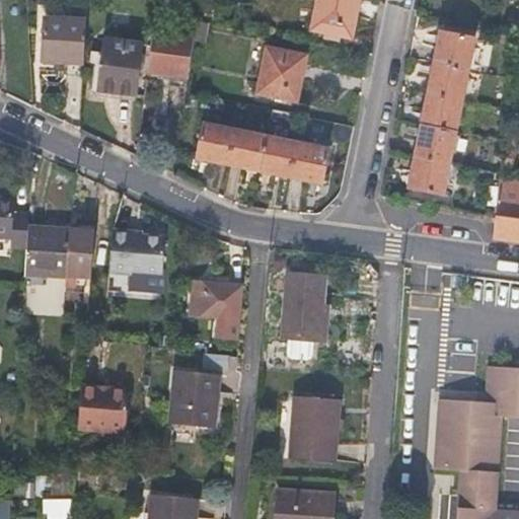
[(350,39),(353,20),(356,3),(342,0),(315,0),(309,30),(350,39)]
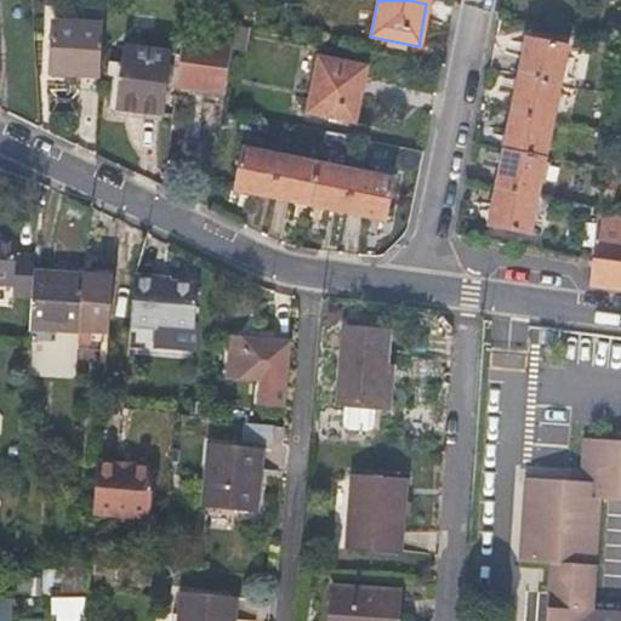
[(234,21),(223,20),(212,18),(208,55),(228,58),(234,21)]
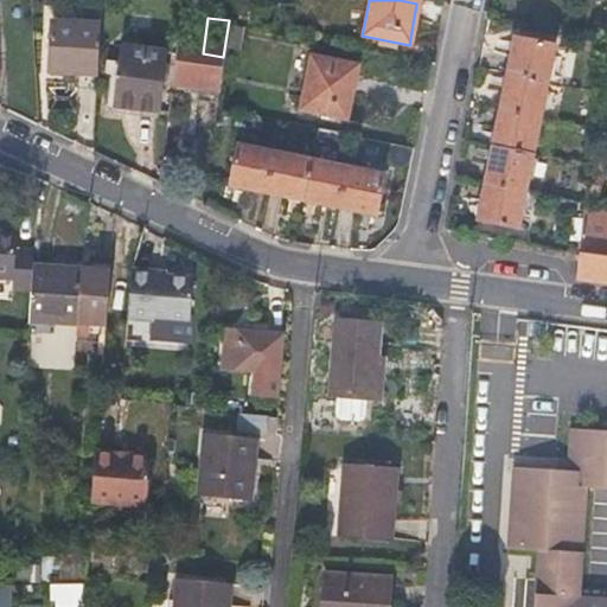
[(98,27),(74,26),(50,25),(48,77),(95,78),(98,27)]
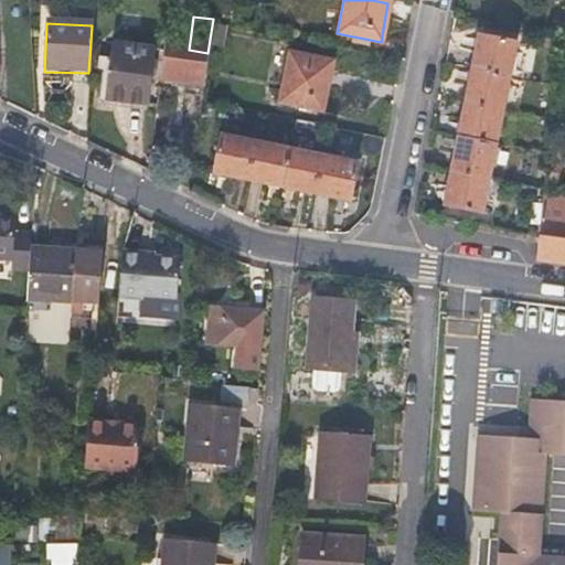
[(471,70),(509,77),(515,46),(478,38),(471,70)]
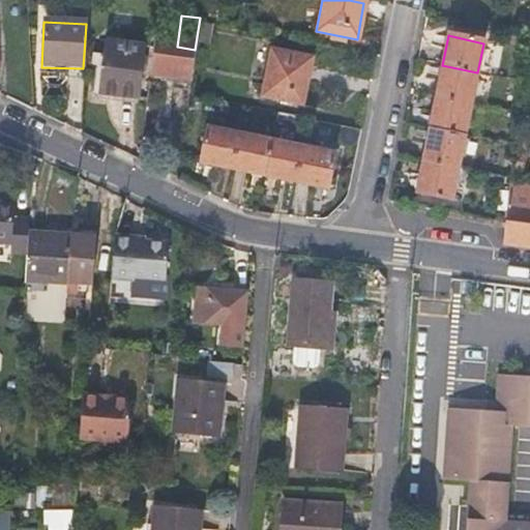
[(98,94),(116,97),(134,100),(142,49),(107,43),(98,94)]
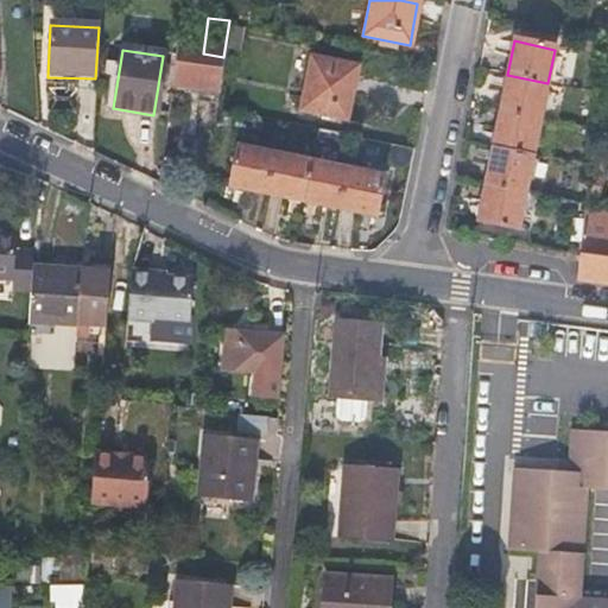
[(301,112),(323,115),(347,120),(356,64),(310,56),(301,112)]
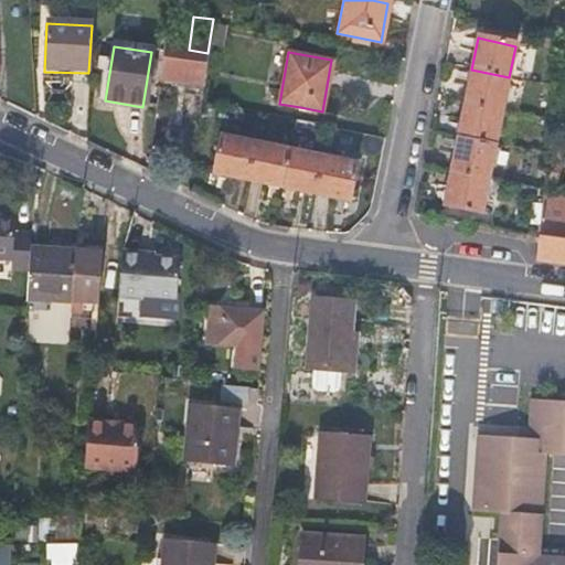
[(464,104),(501,112),(509,77),(471,70),(464,104)]
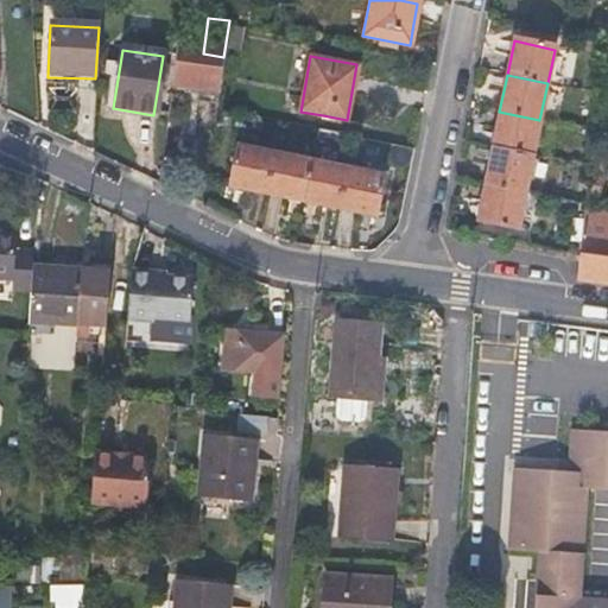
[(536,139),(539,120),(499,112),(492,149),(531,157),(536,139)]
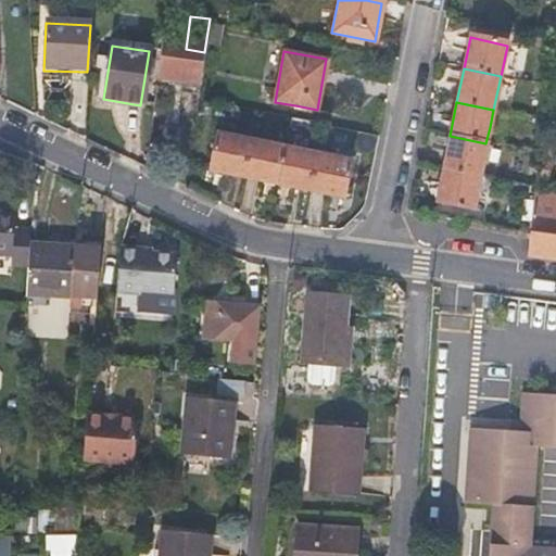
[(167,126),(165,142),(172,143),(174,127),(167,126)]
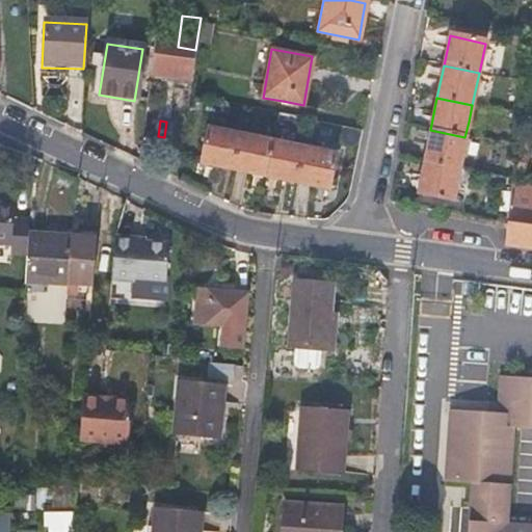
[(198,161),(231,167),(238,133),(205,127),(198,161)]
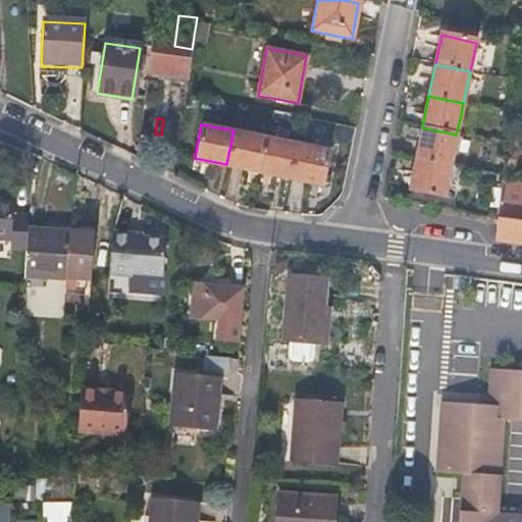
[(449,166),(456,135),(422,127),(415,159),(449,166)]
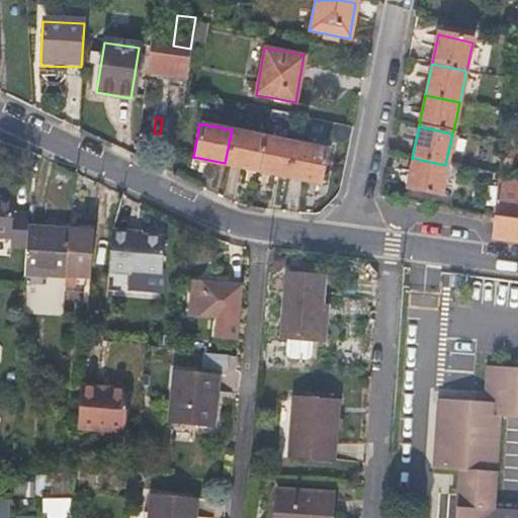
[(257,169),(258,169),(264,137),(232,130),(225,163),(257,169)]
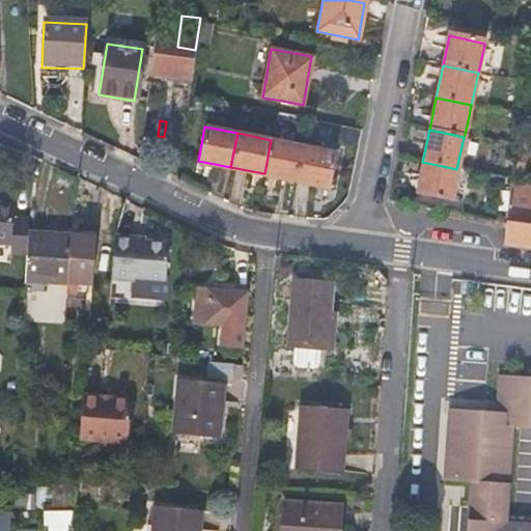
[(271,140),(264,173),(296,179),(302,146),(271,140)]
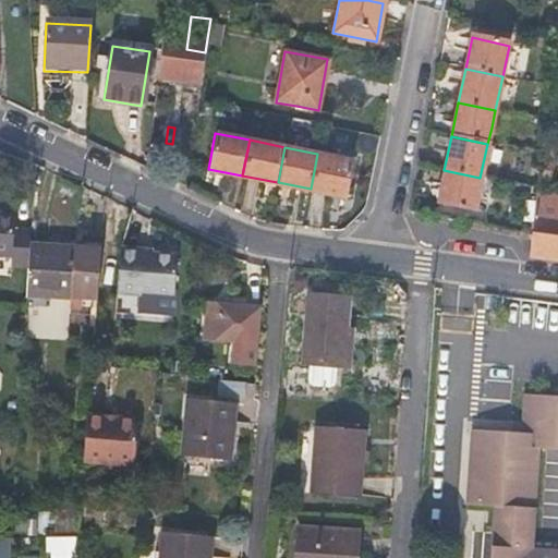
[(317,154),(311,189),(346,195),(352,160),(317,154)]
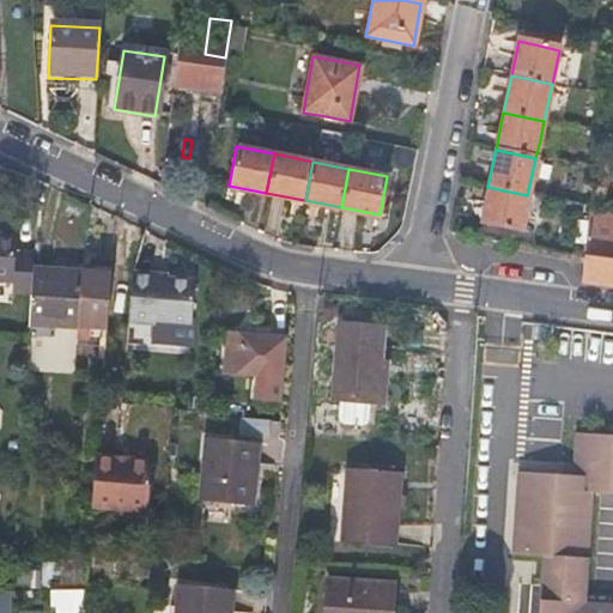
[(520,229),(527,195),(487,187),(480,220),(520,229)]
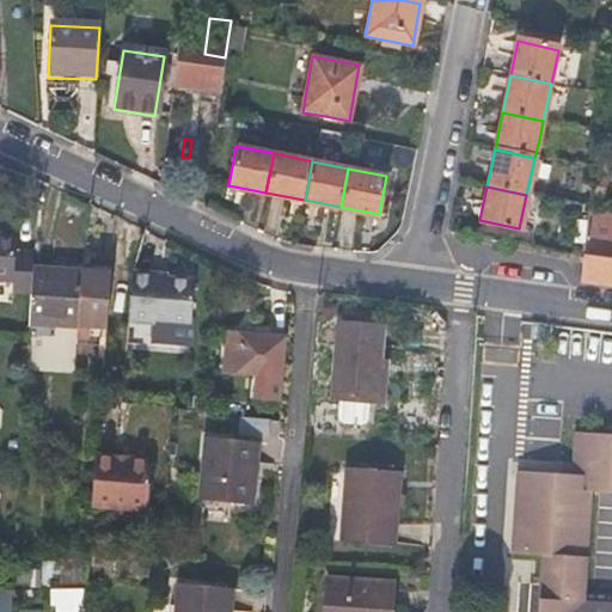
[(611,285),(611,213),(586,209),(583,237),(579,281),(611,285)]
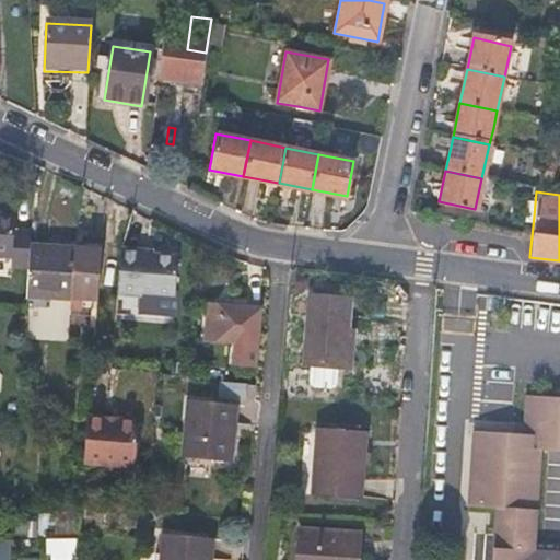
[(0,254),(9,255),(11,217),(0,216),(0,254)]
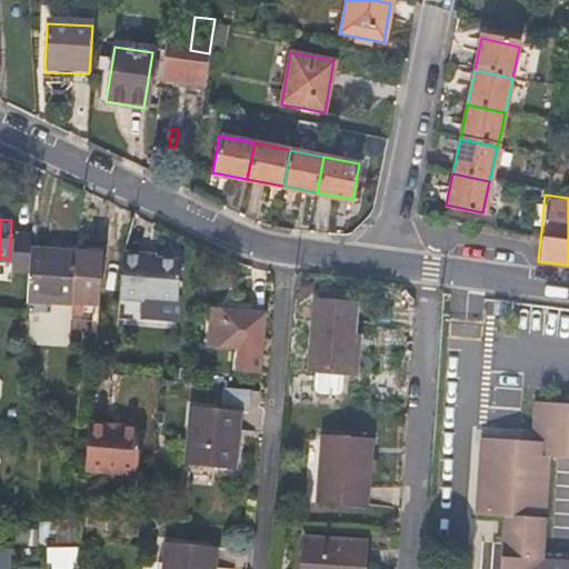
[(72,301),(75,251),(26,249),(23,299),(72,301)]
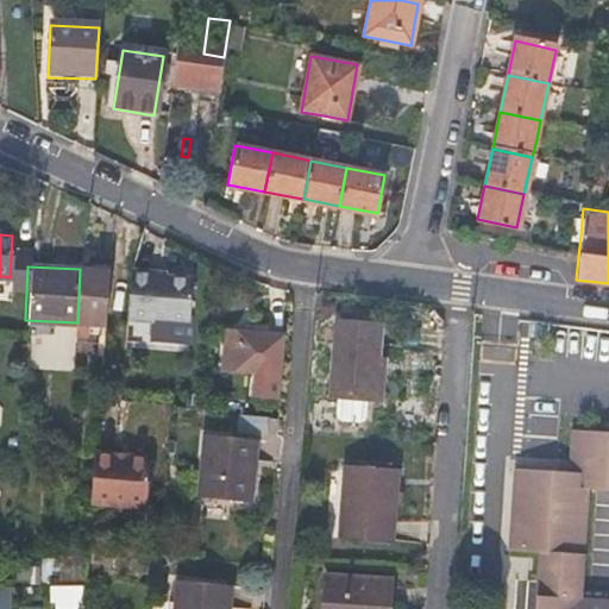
[(150,270),(131,268),(126,321),(154,324),(154,320),(188,321),(190,277),(150,274),(150,270)]
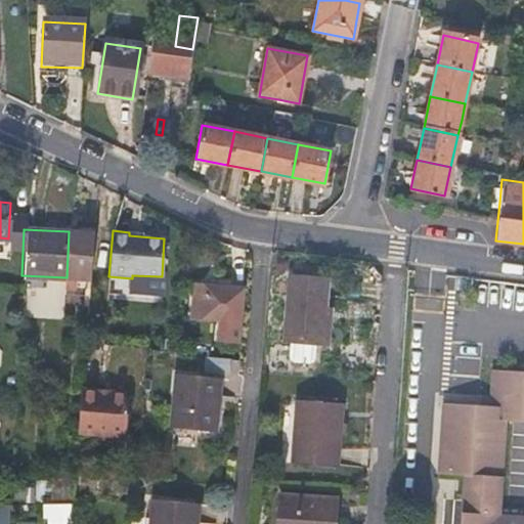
[(76,278),(83,279),(91,279),(94,232),(69,231),(67,277),(66,288),(76,289),(76,278)]
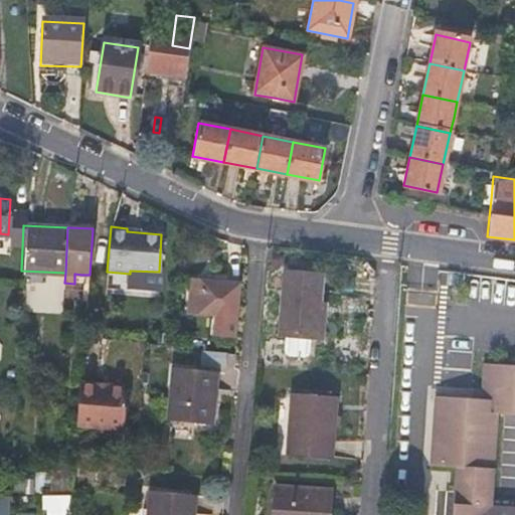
[(278,334),(297,336),(316,338),(321,276),(284,272),(278,334)]
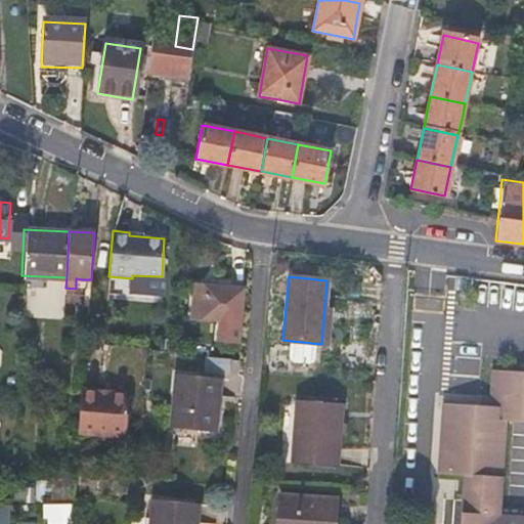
[(203,286),(201,318),(220,319),(219,341),(239,342),(242,287),(203,286)]
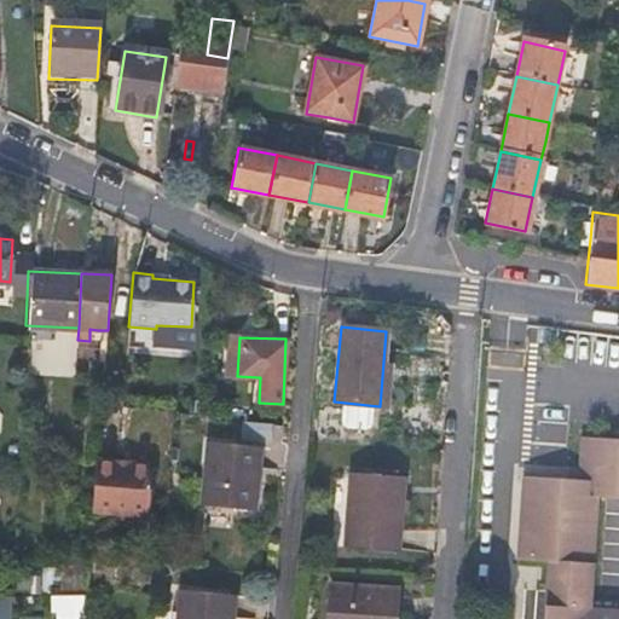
[(573,618),(583,435),(554,434),(551,479),(520,476),(516,560),(547,561),(542,618),(573,618)]
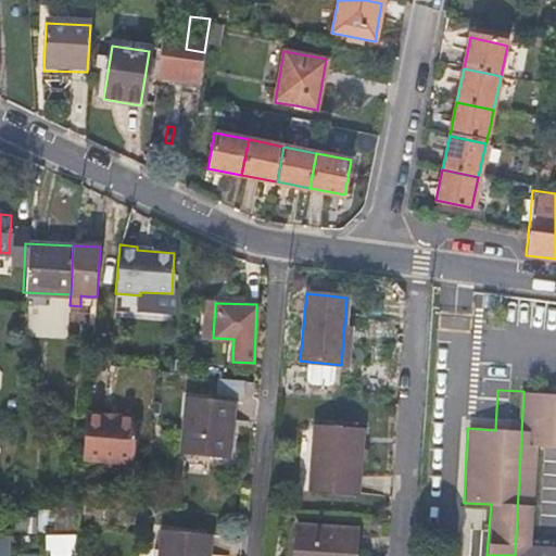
[(555,392),(523,391),(515,555),(555,555),(555,545),(531,544),(520,544),(525,445),(536,446),(555,446),(555,392)]
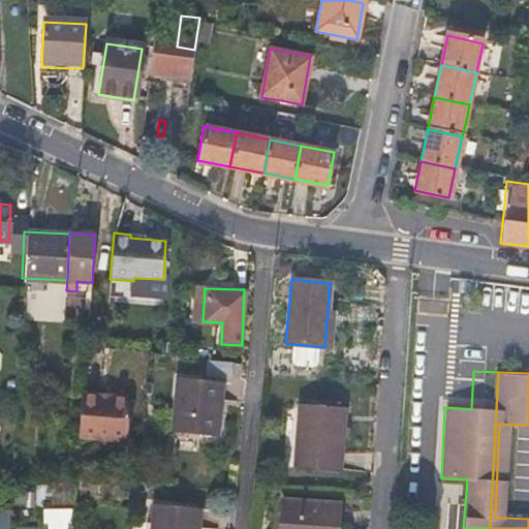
[(216,408),(217,394),(218,380),(177,376),(172,432),(217,435),(219,409),(216,408)]
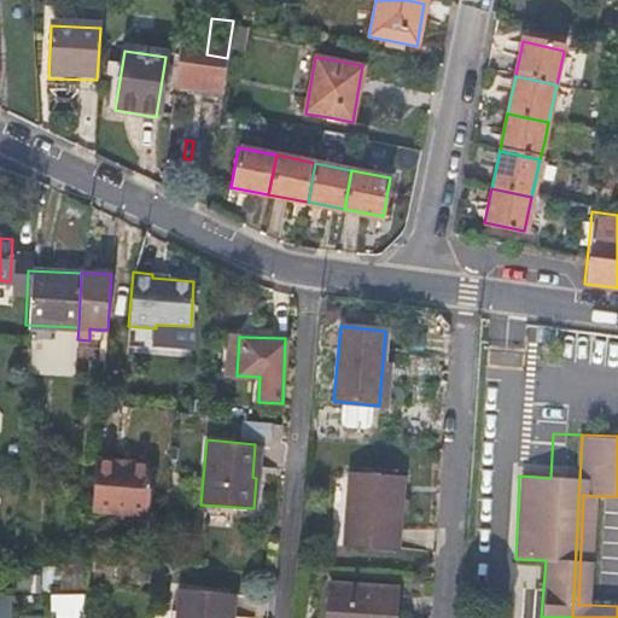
[(151,464),(97,461),(93,512),(149,516),(151,464)]
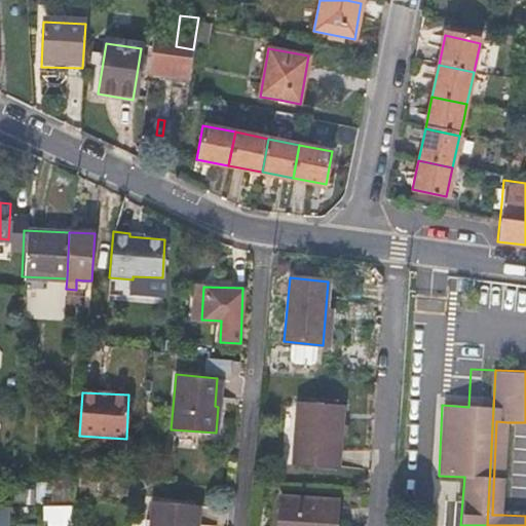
[(292,466),(314,467),(336,470),(341,407),(298,403),(292,466)]
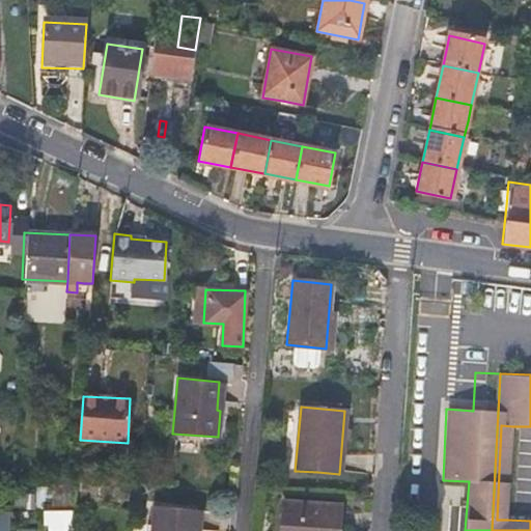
[(512,426),(501,425),(497,520),(507,520),(512,426)]
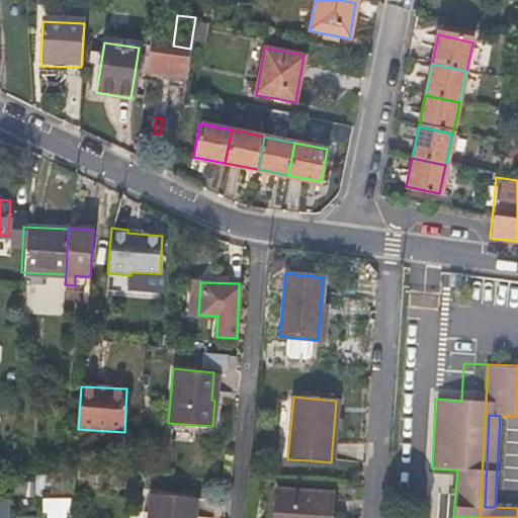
[(72,494),(74,469),(55,468),(53,493),(72,494)]
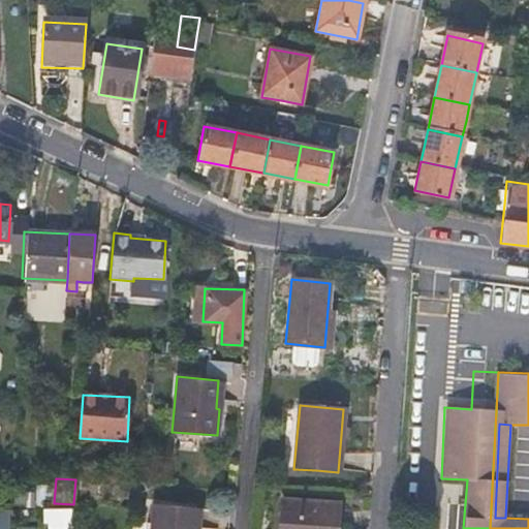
[(192,528),(194,505),(153,501),(150,528),(192,528)]
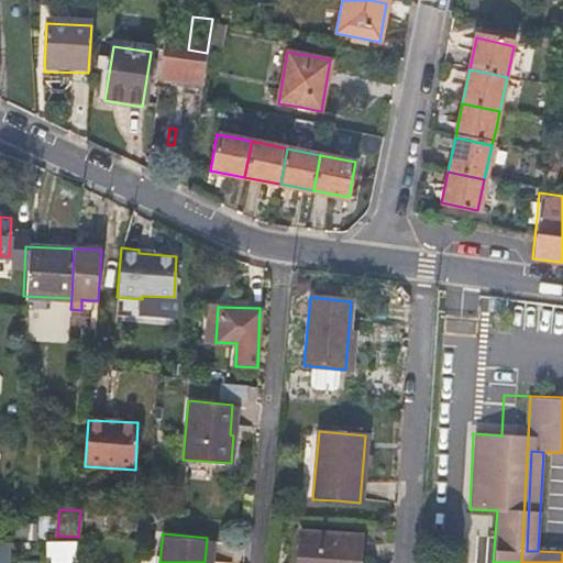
[(308,533),(305,560),(305,562),(360,562),(362,539),(308,533)]
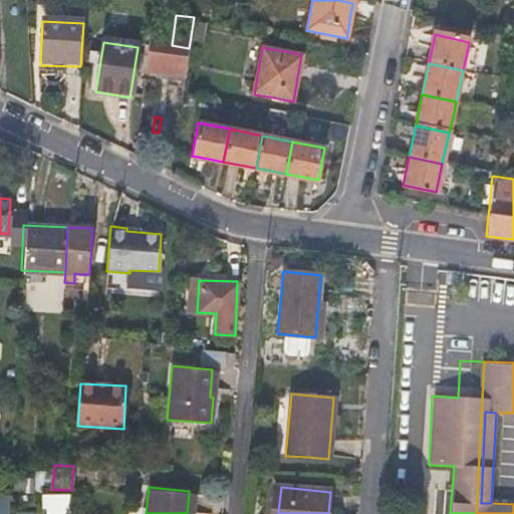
[(48,513),(71,513),(73,513),(71,493),(47,494),(48,513)]
